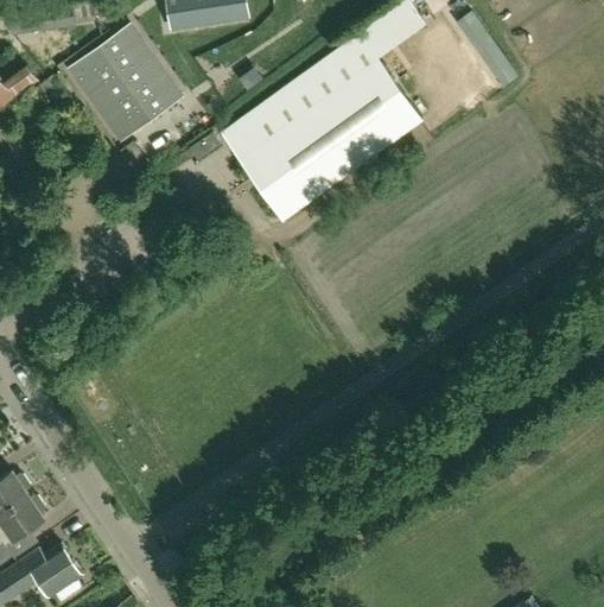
[(107,12),(103,0),(68,0),(69,4),(7,13),(10,32),(93,19),(91,14),(107,12)]
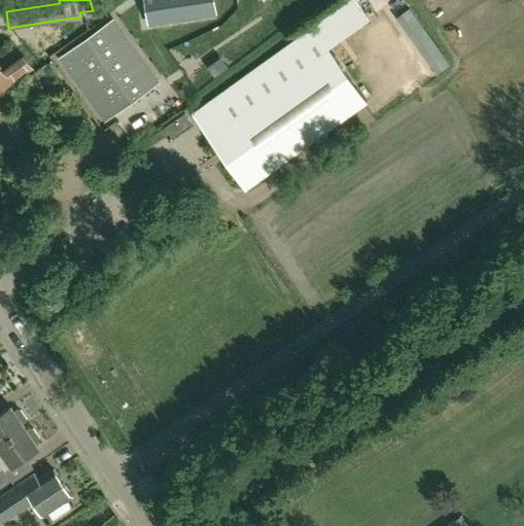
[(209,0),(141,0),(143,13),(210,3),(209,0)]
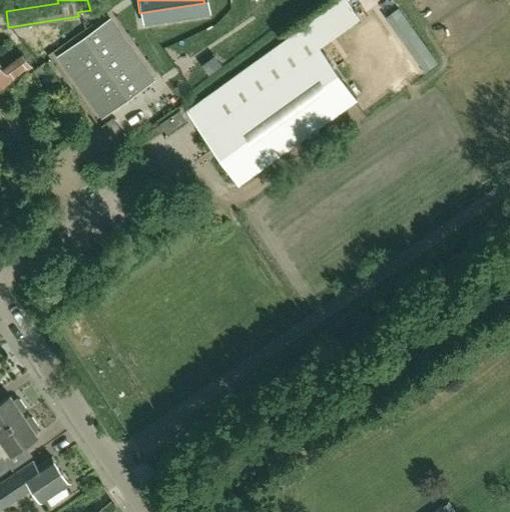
[(353,100),(316,48),(357,19),(343,0),(340,0),(184,112),(235,184),(353,100)]
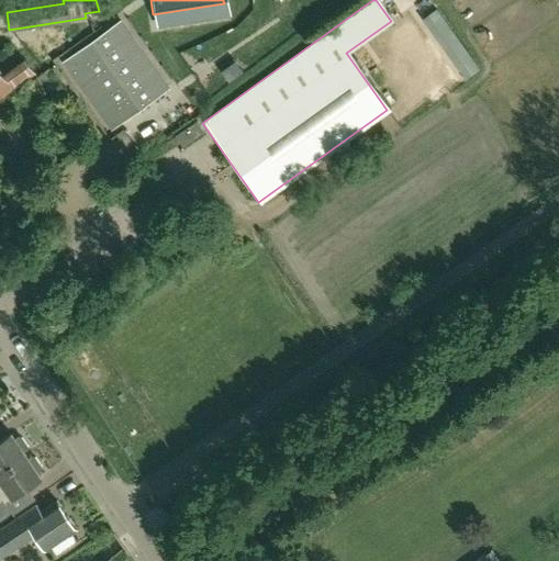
[(476,70),(433,10),(421,19),(464,79),(476,70)]
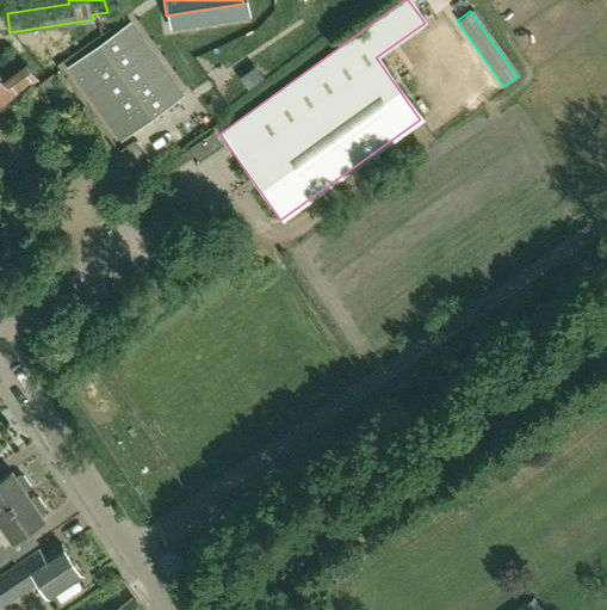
[(179,97),(128,25),(68,68),(118,140),(179,97)]
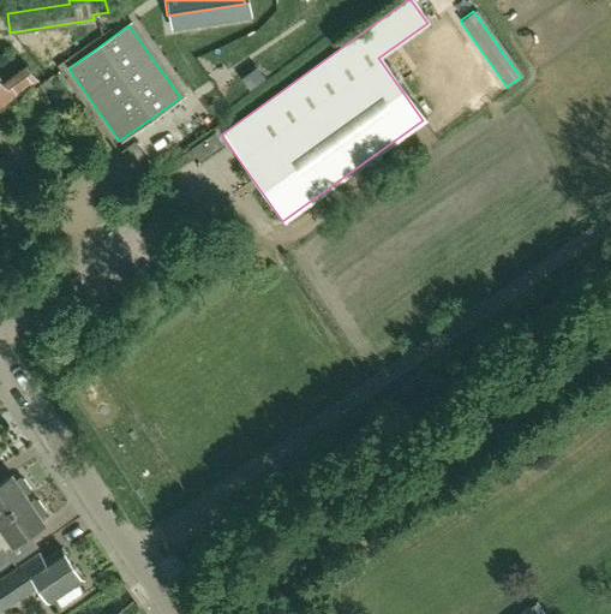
[(228,33),(178,67),(197,96),(249,60),(228,33)]
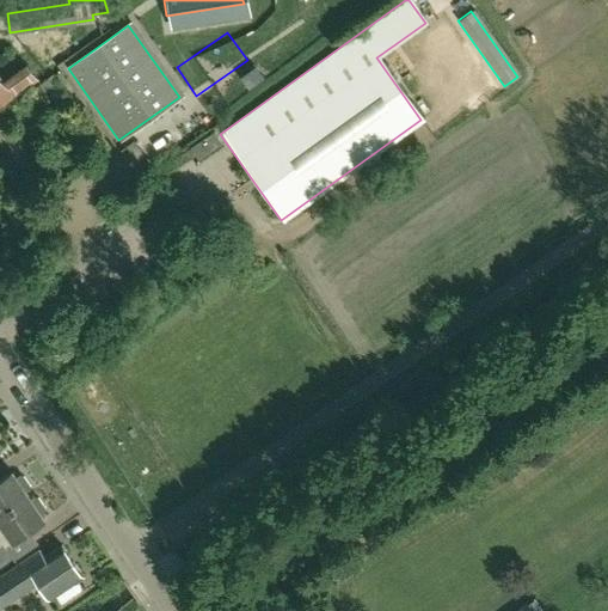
[(0,105),(28,86),(17,71),(1,83),(0,80),(0,105)]
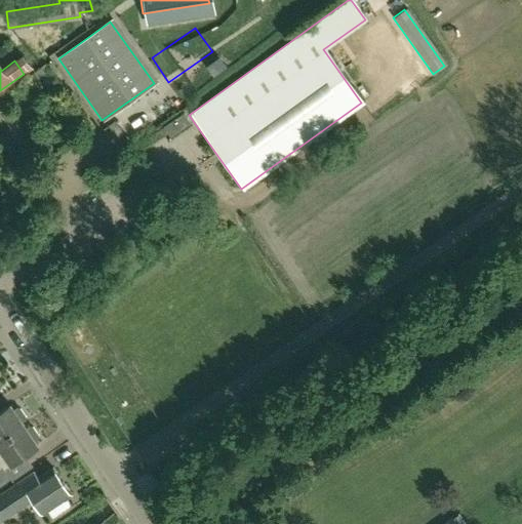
[(182,117),(163,128),(168,136),(187,124),(182,117)]
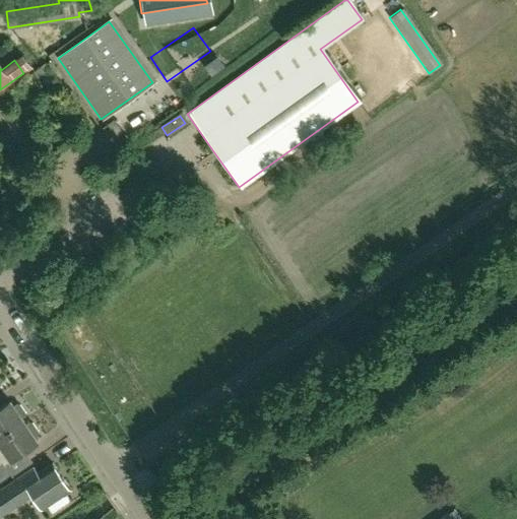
[(0,435),(21,420),(19,418),(22,416),(23,412),(17,404),(14,404),(11,406),(7,401),(0,405),(0,435)]
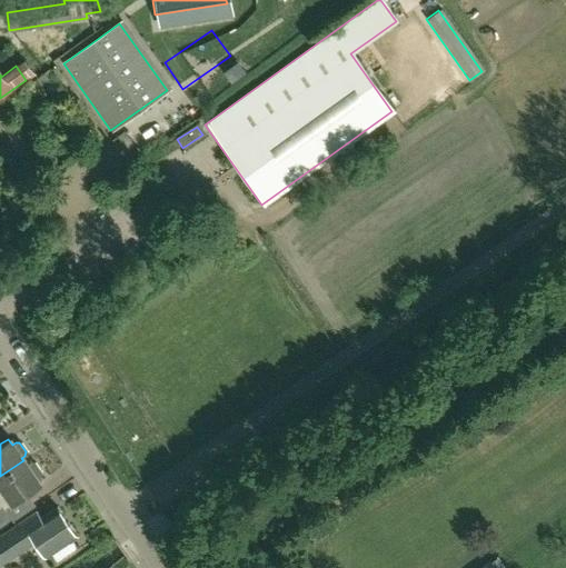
[(38,482),(35,477),(38,475),(39,471),(32,462),(29,461),(26,464),(23,460),(0,476),(0,526),(10,519),(2,507),(38,482)]
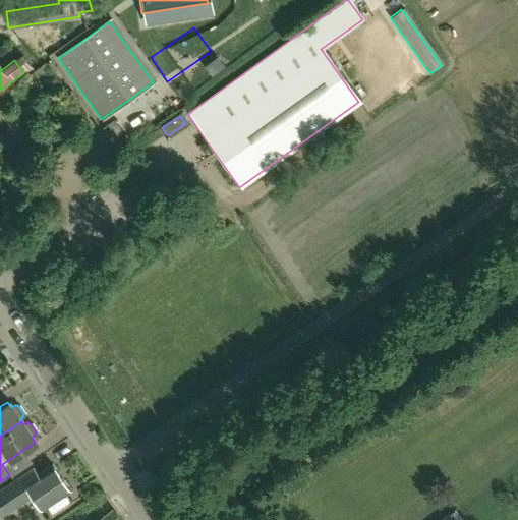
[(50,465),(34,475),(31,470),(0,490),(0,514),(30,496),(40,510),(45,507),(50,513),(66,502),(62,496),(67,492),(50,465)]
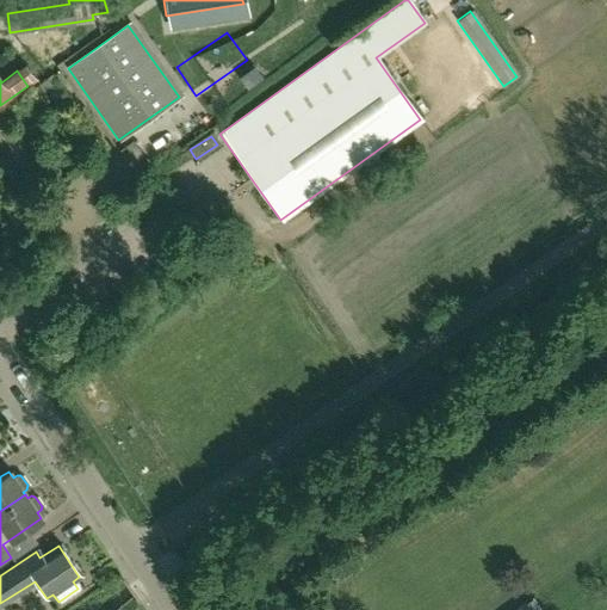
All buildings are outlined.
